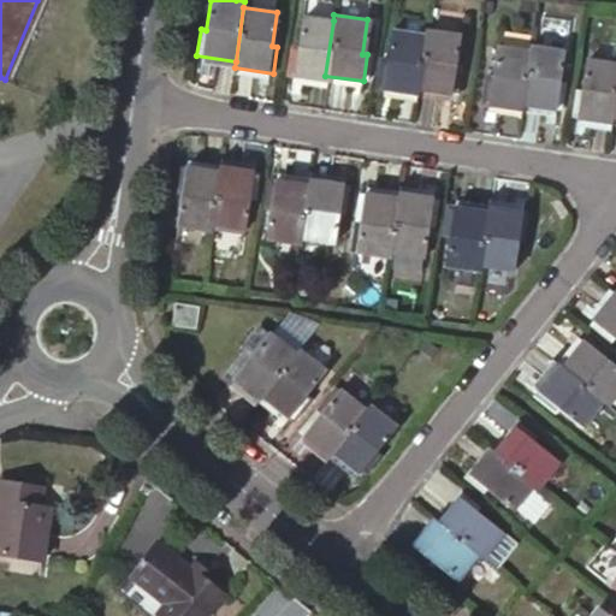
[(333,21),(300,16),(295,49),(289,49),(285,76),(324,82),(325,76),(333,21)]
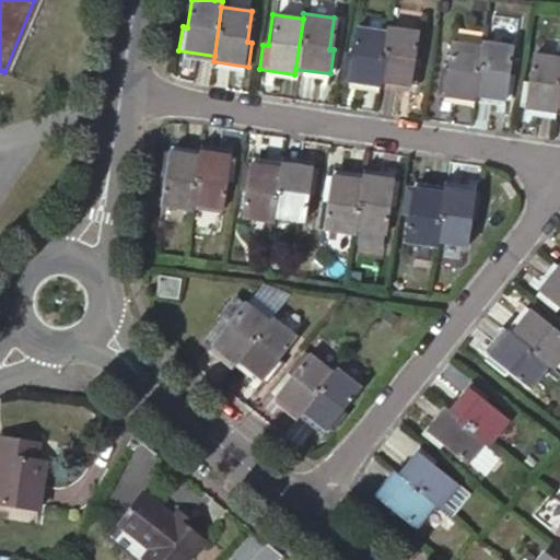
[(376,81),(384,32),(353,26),(349,58),(345,57),(340,81),(376,86),(376,81)]
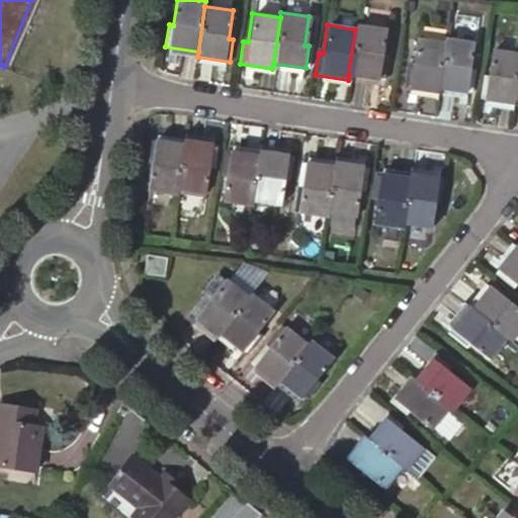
[(384,28),(356,24),(355,29),(348,75),(380,80),(384,58),(379,57),(384,28)]
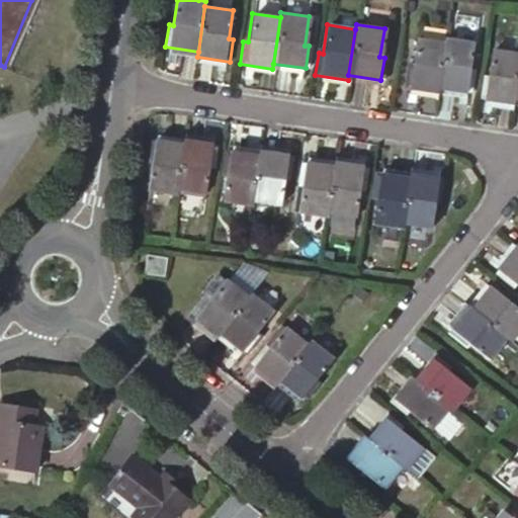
[(438,88),(445,42),(418,37),(413,66),(409,65),(405,88),(437,93),(438,88)]
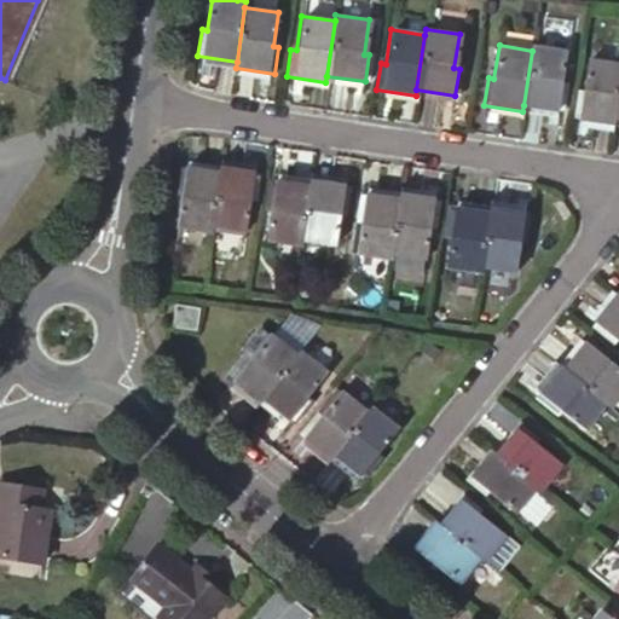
[(567,50),(533,45),(532,51),(524,105),(562,113),(567,85),(561,85),(567,50)]
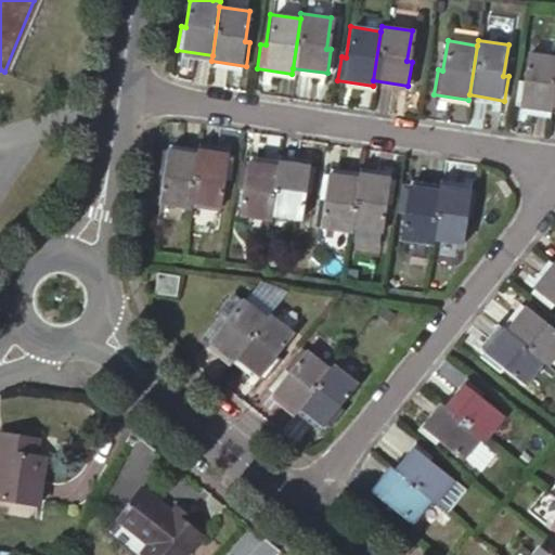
[(550,106),(554,75),(554,56),(528,52),(523,84),(518,82),(514,106),(549,112),(550,106)]
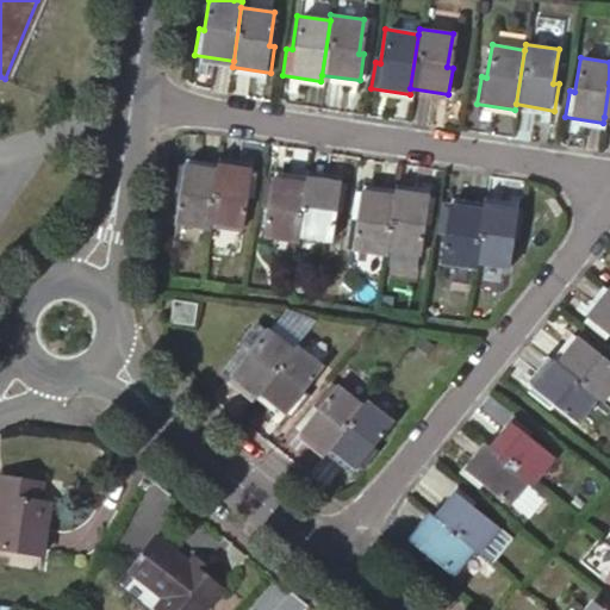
[(175,226),(207,231),(209,225),(217,172),(179,166),(175,192),(180,193),(175,226)]
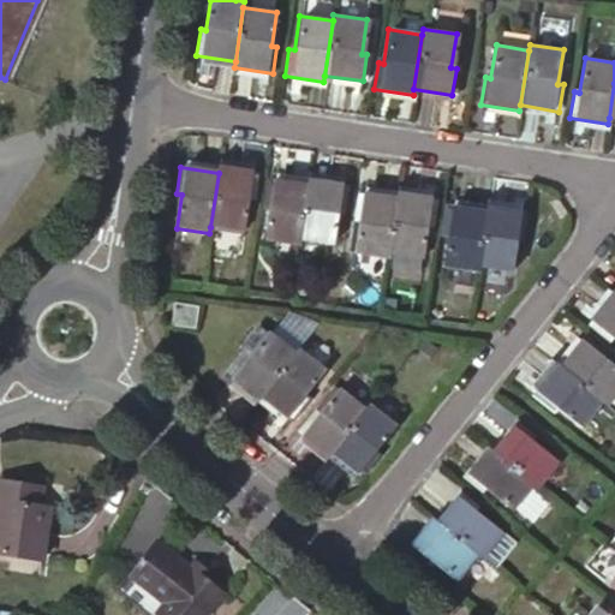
[(219,173),(210,227),(244,232),(249,198),(255,199),(258,173),(220,167),(219,173)]
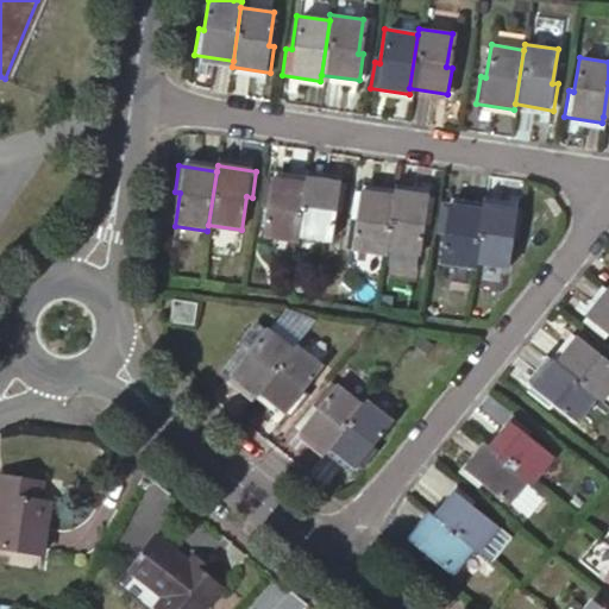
[(263,239),(296,244),(297,238),(306,184),(267,179),(263,205),(268,206),(263,239)]
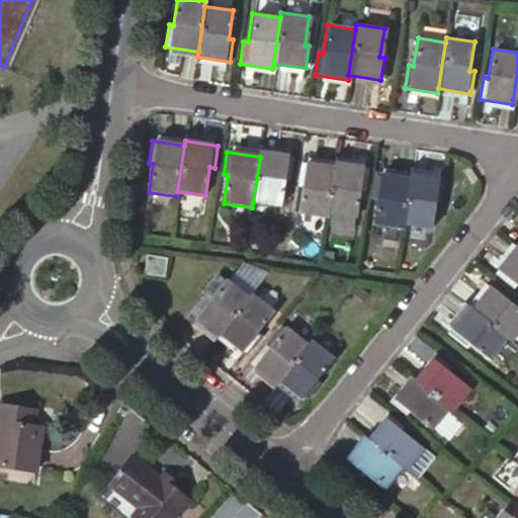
[(260,157),(253,202),(280,206),(285,178),(289,179),(292,157),(260,152),(260,157)]
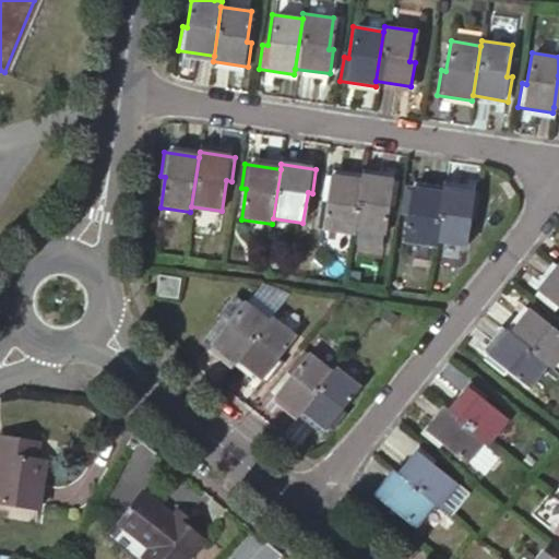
[(323,232),(353,236),(354,230),(361,181),(326,176),(322,200),(328,201),(323,232)]
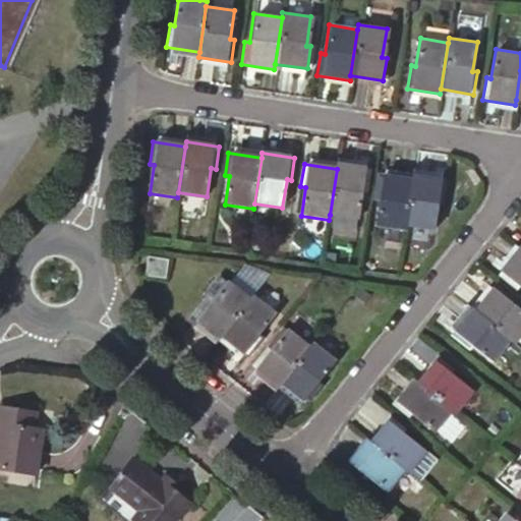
[(337,169),(330,215),(358,219),(362,190),(366,191),(370,169),(338,164),(337,169)]
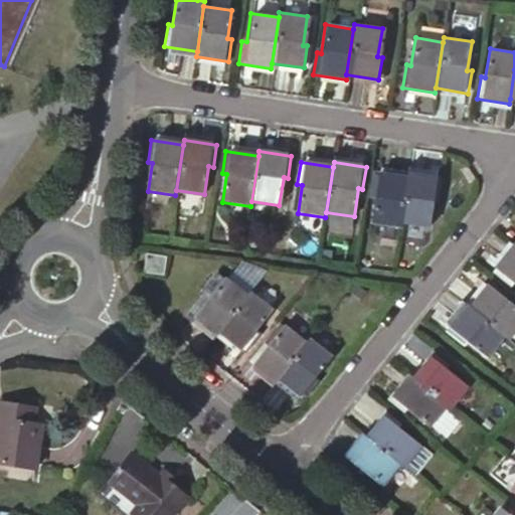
[(372,224),(400,228),(400,223),(407,177),(375,173),(372,195),(376,196),(372,224)]
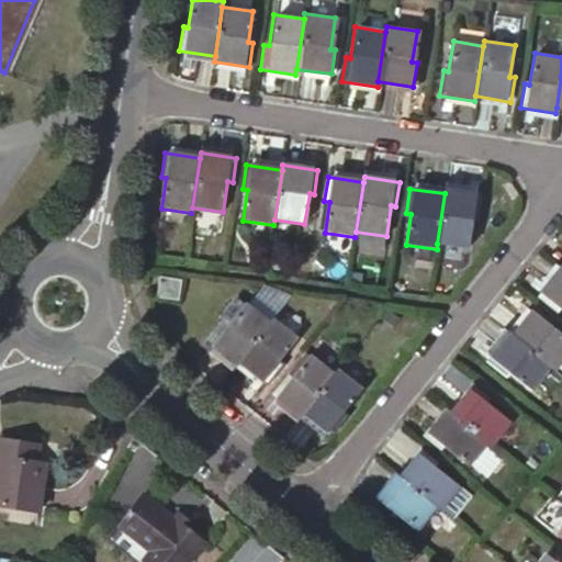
[(445,193),(437,244),(468,248),(472,217),(478,218),(481,193),(446,189),(445,193)]
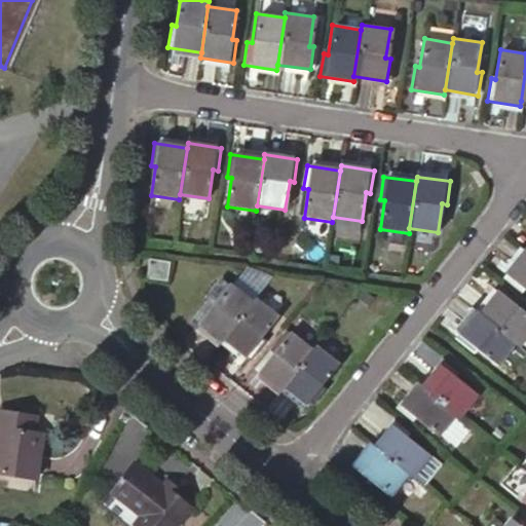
[(308,189),(303,188),(301,188),(297,217),(304,218),(308,189)]
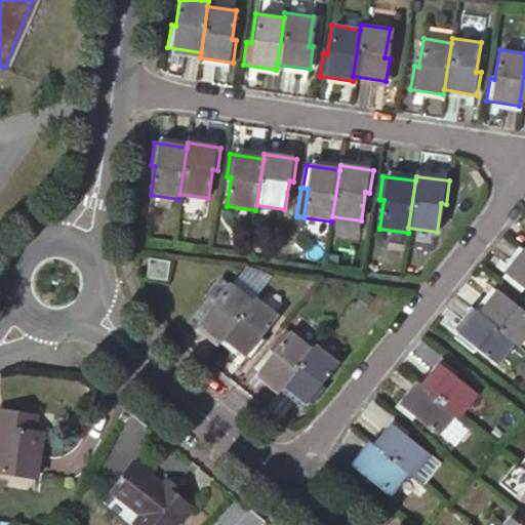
[(524,288),(524,251),(522,249),(500,275),(519,289),(522,286),(524,288)]
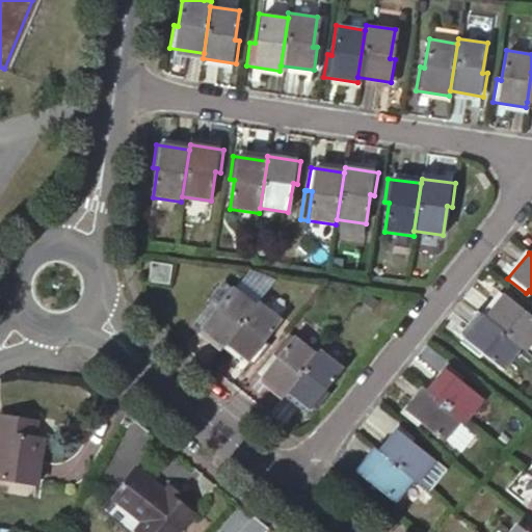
[(170,265),(151,263),(149,282),(167,284),(170,265)]
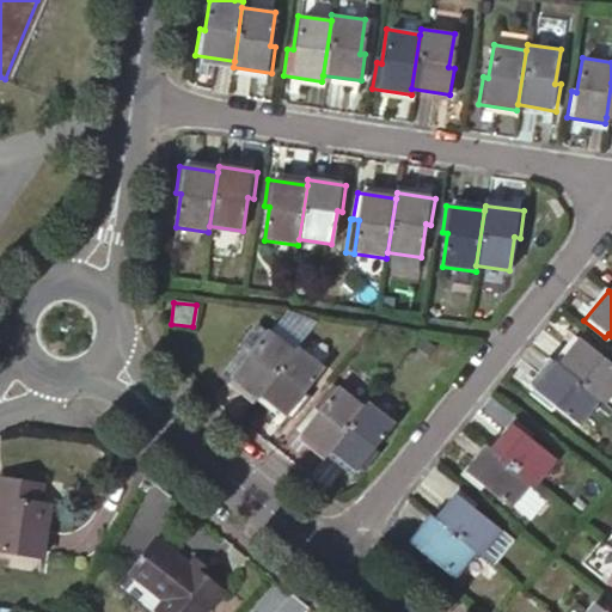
[(287,313),(271,331),(293,349),(308,331),(287,313)]
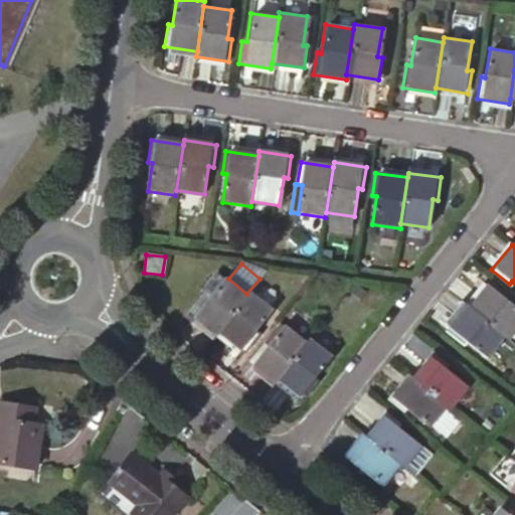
[(218,332),(247,296),(225,279),(207,301),(203,298),(189,316),(215,336),(218,332)]
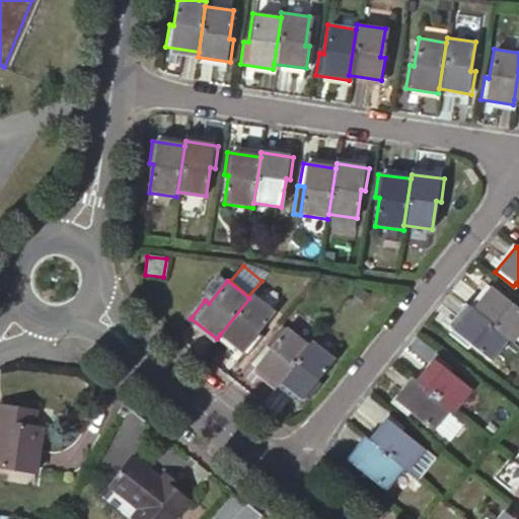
[(510,339),(514,343),(518,336),(518,309),(509,302),(512,298),(495,284),(473,310),(510,339)]
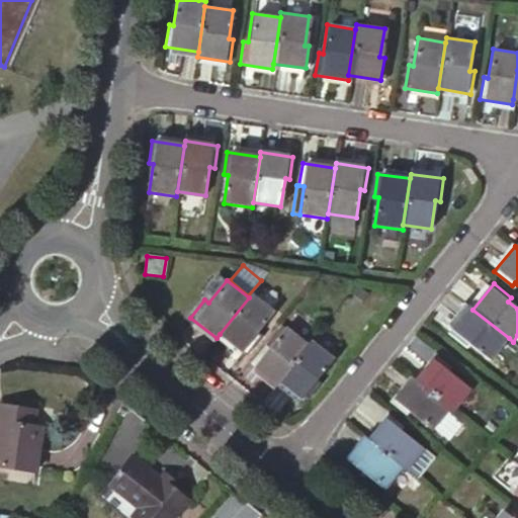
[(273,312),(252,293),(249,297),(220,334),(245,354),(259,337),(256,334),(273,312)]
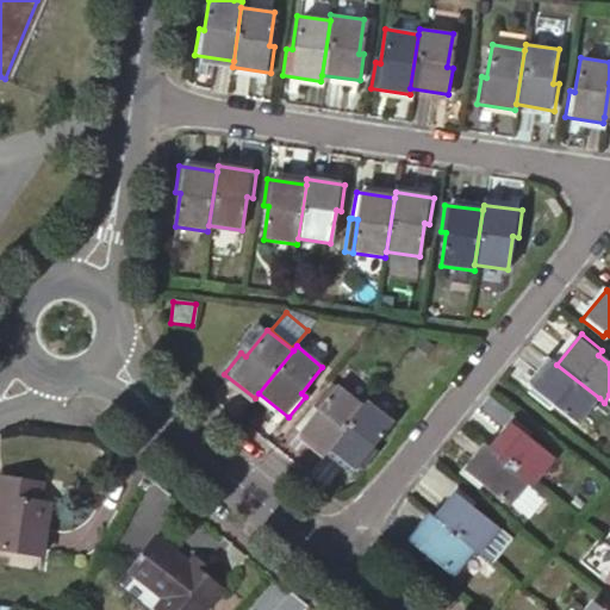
[(579,424),(599,398),(556,365),(552,360),(528,391),(548,408),(552,403),(579,424)]
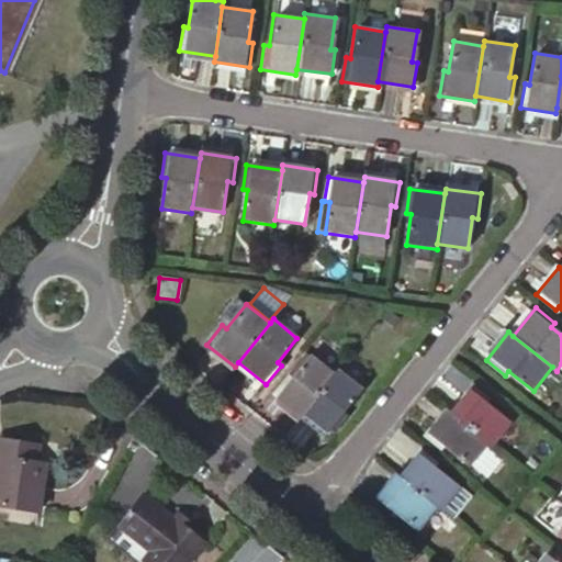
[(306,351),(287,377),(291,379),(311,355),(306,351)]
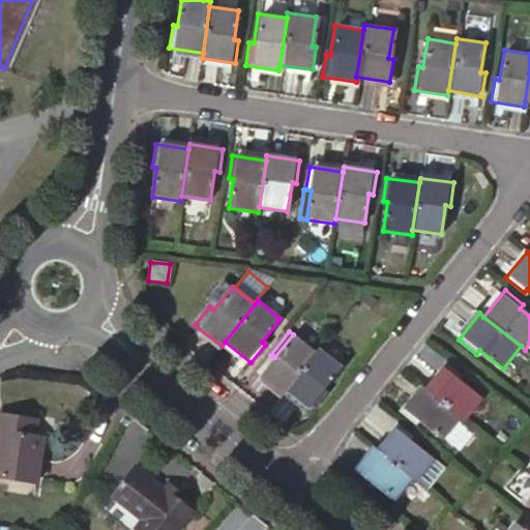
[(286,390),(316,353),(293,334),(274,357),(270,355),(256,373),(283,393),(286,390)]
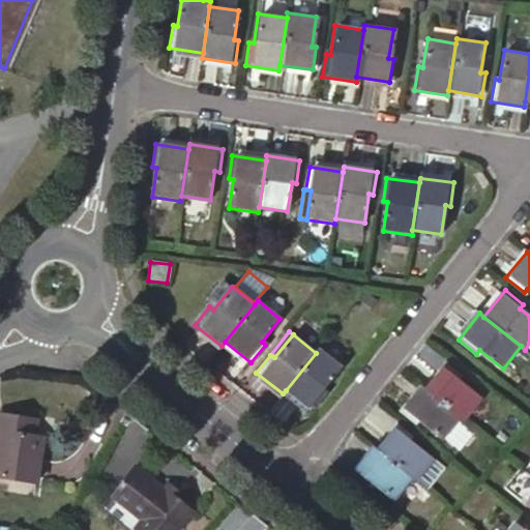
[(341,366),(319,349),(316,353),(286,390),(312,411),(326,392),(323,390),(341,366)]
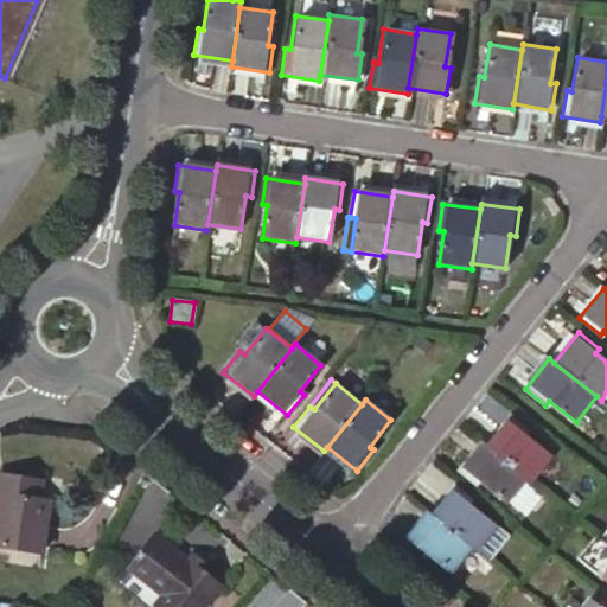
[(508,420),(486,445),(525,477),(530,480),(551,454),(508,420)]
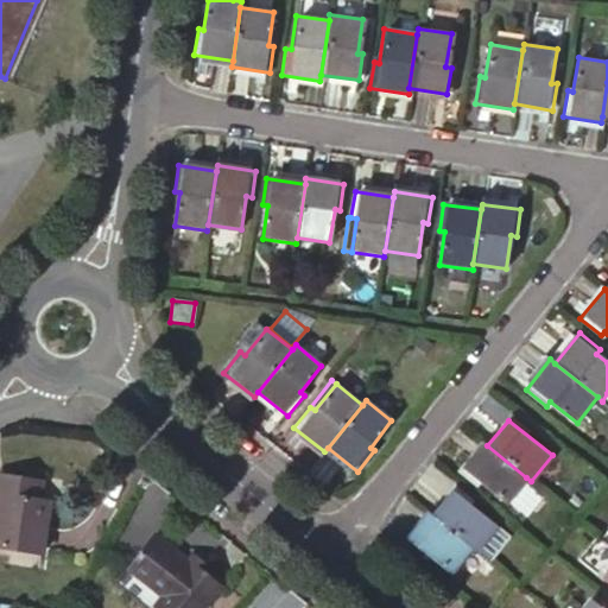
[(487,445),(482,442),(462,468),(506,504),(526,477),(487,445)]
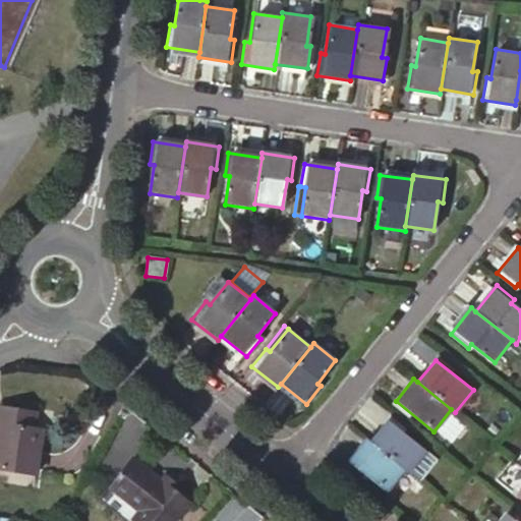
[(1,428),(5,428),(37,433),(40,416),(4,411),(1,428)]
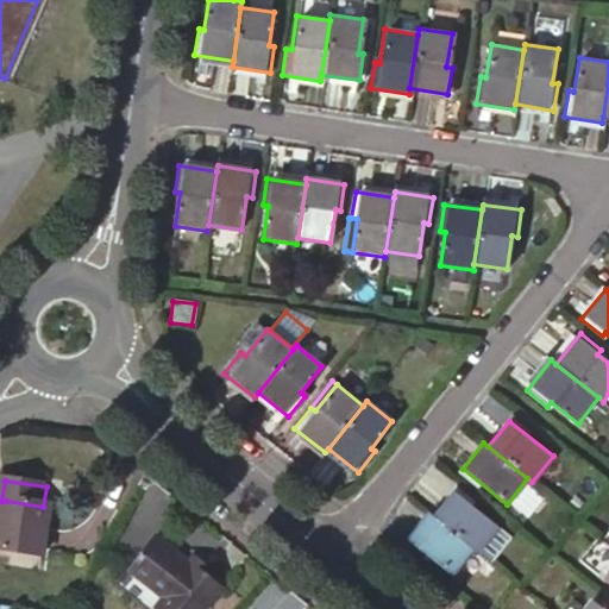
[(454,491),(433,518),(472,548),(477,552),(497,526),(454,491)]
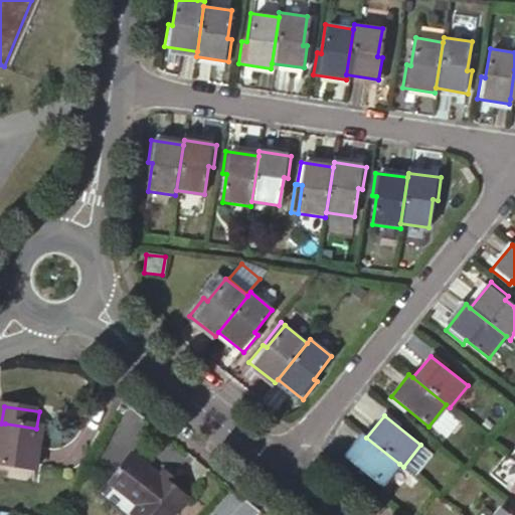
[(36,428),(5,423),(0,457),(0,464),(40,471),(46,431),(36,428)]
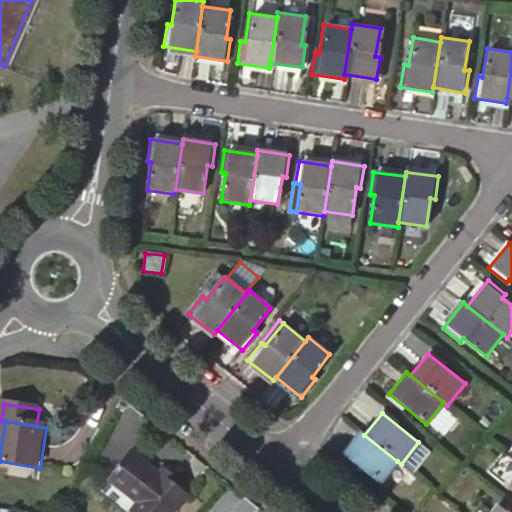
[(364,435),(360,431),(343,453),(379,483),(397,461),(364,435)]
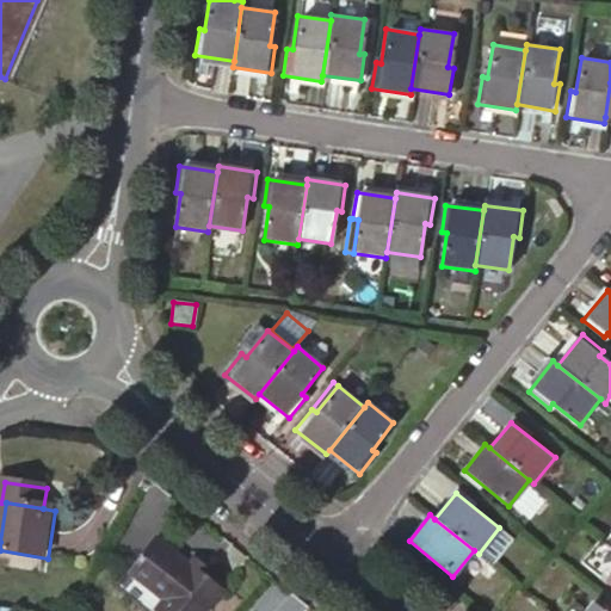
[(205,576),(187,562),(161,542),(135,576),(166,600),(158,610),(156,610),(205,610),(222,590),(205,576)]
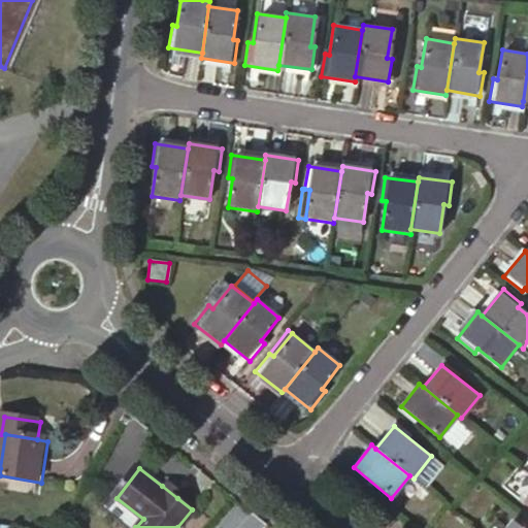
[(167,480),(162,486),(177,498),(183,492),(167,480)]
